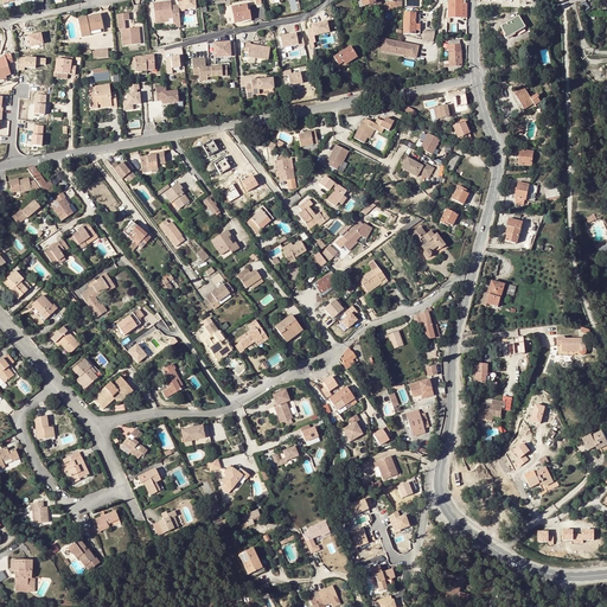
[(178,0),(179,10),(196,8),(195,0),(178,0)]
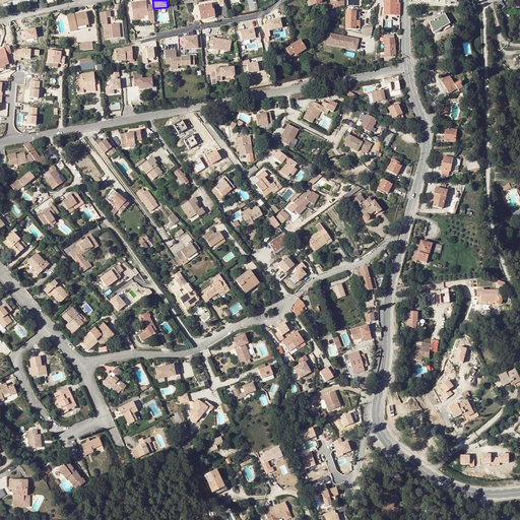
[(383,0),(383,15),(387,15),(395,15),(396,15),(396,2),(396,0),(383,0)]
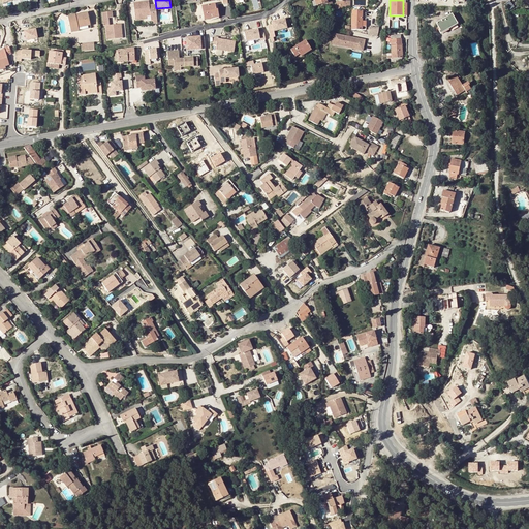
[(150,6),(149,1),(133,3),(135,14),(146,13),(146,17),(151,16),(151,20),(154,20),(157,19),(156,5),(150,6)]
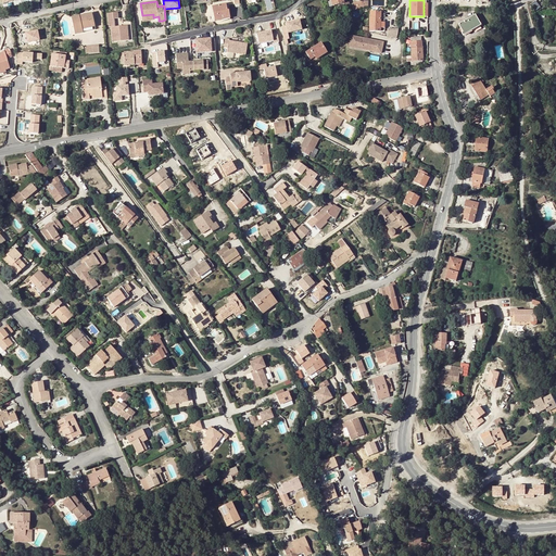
[(362,8),(362,1),(353,3),(353,10),(362,8)]
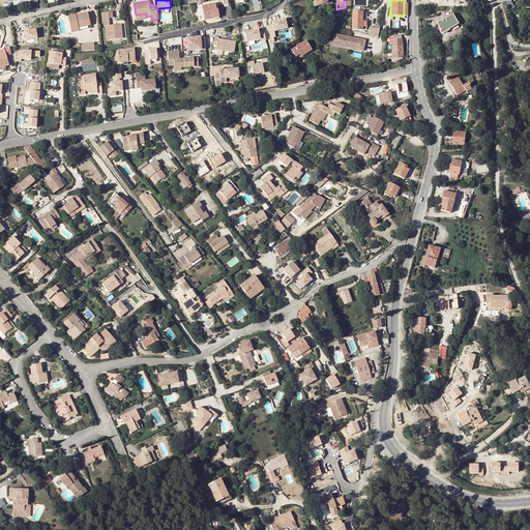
[(215,4),(202,6),(205,20),(216,18),(214,11),(216,10),(215,4)]
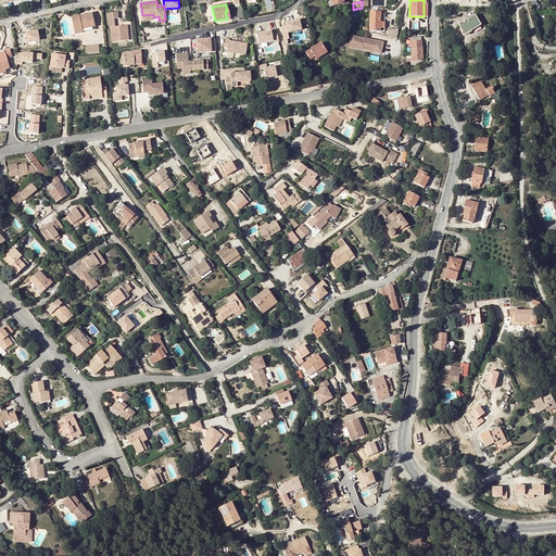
[(380,12),(369,12),(369,32),(380,32),(380,28),(384,28),(384,14),(380,14),(380,12)]
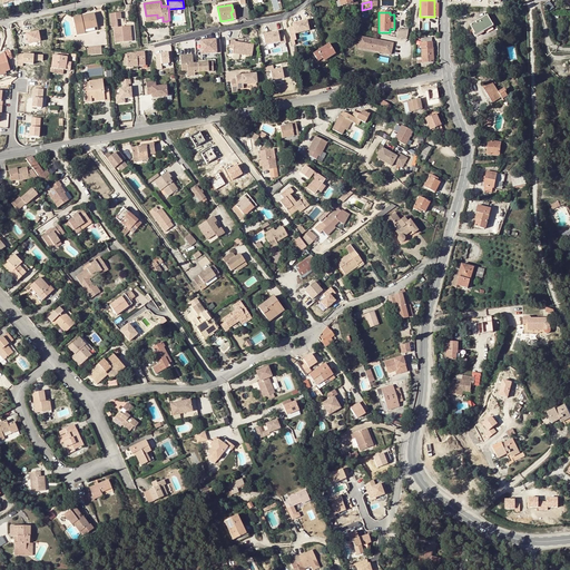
[(94,13),(74,18),(77,36),(86,33),(85,32),(97,30),(94,13)]
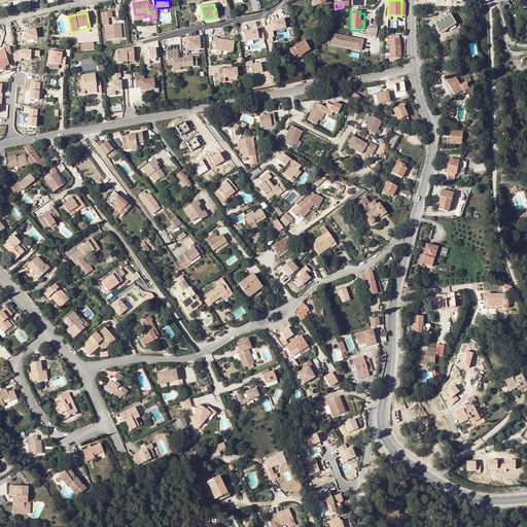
[(451,14),(435,24),(440,31),(444,28),(446,31),(457,24),(451,14)]
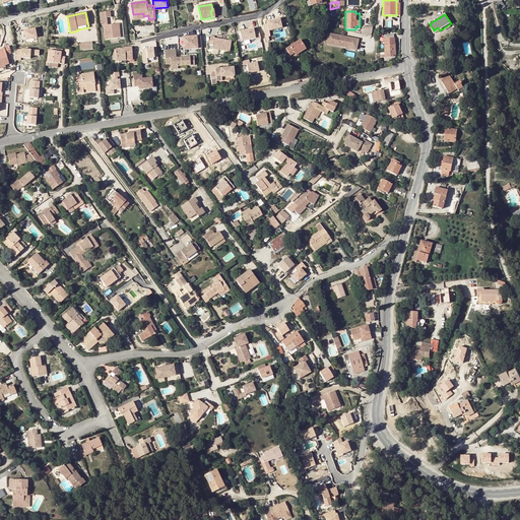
[(382,15),(382,24),(389,24),(389,19),(394,19),(394,18),(386,18),(387,15),(383,15),(382,15)]
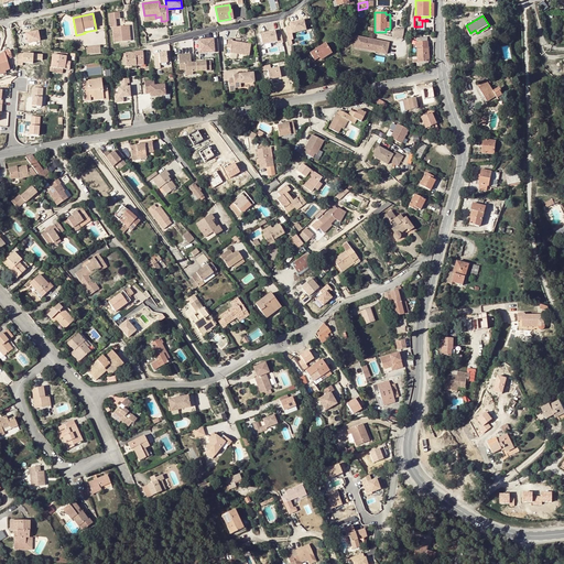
[(116,24),(110,24),(110,28),(112,28),(115,43),(130,41),(129,26),(116,28),(116,24)]
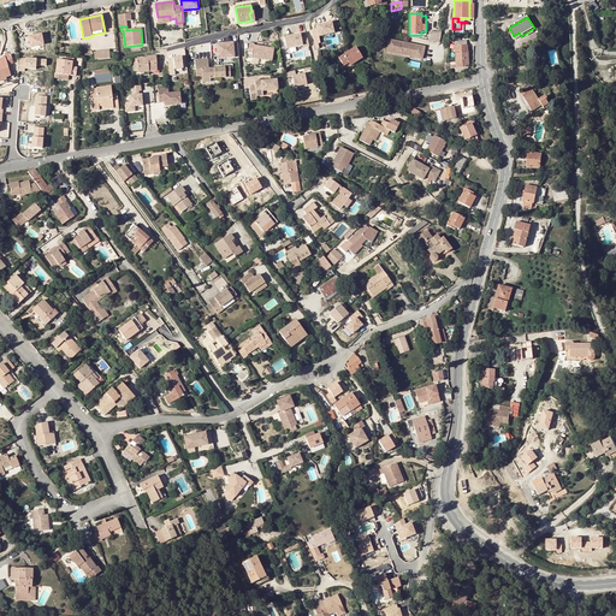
[(442,34),(430,31),(428,40),(440,42),(442,34)]
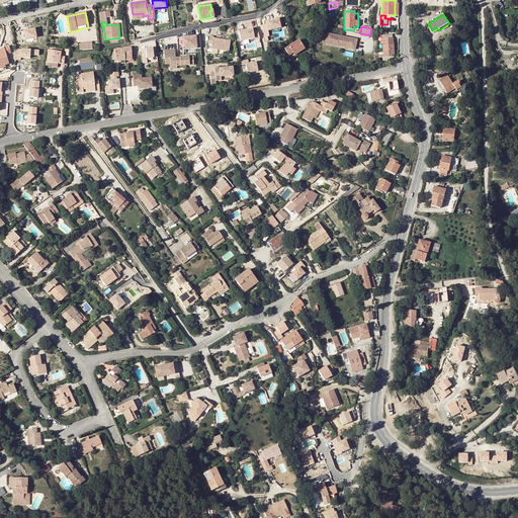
[(20,39),(36,37),(35,27),(19,30),(20,39)]
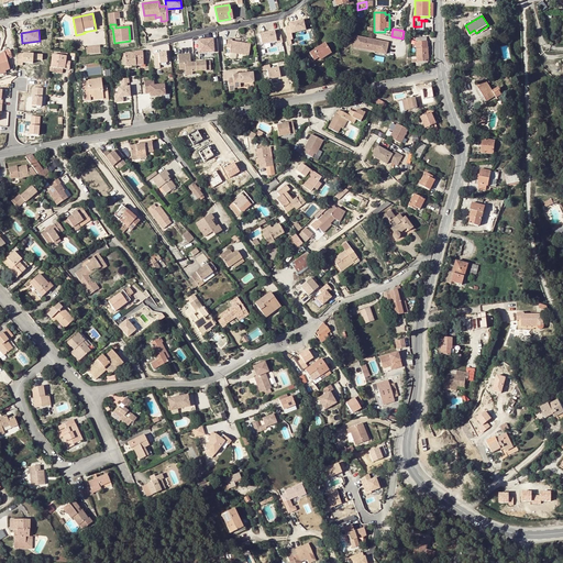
[(280,32),(276,33),(275,30),(260,33),(262,44),(277,41),(278,43),(283,42),(280,32)]
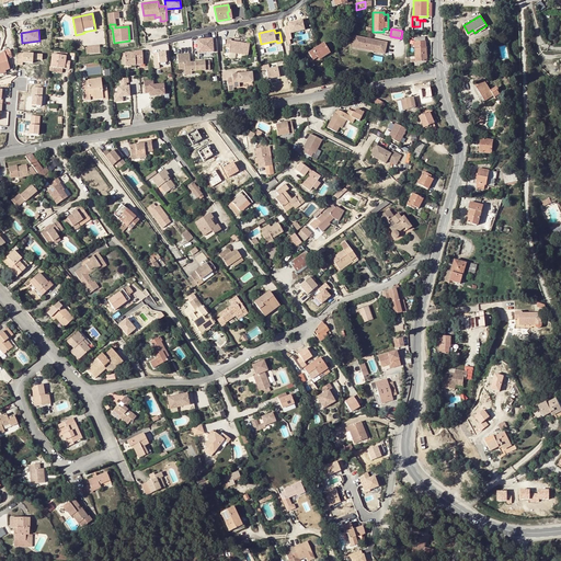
[(387,43),(354,36),(352,47),(377,52),(378,45),(386,47),(387,43)]
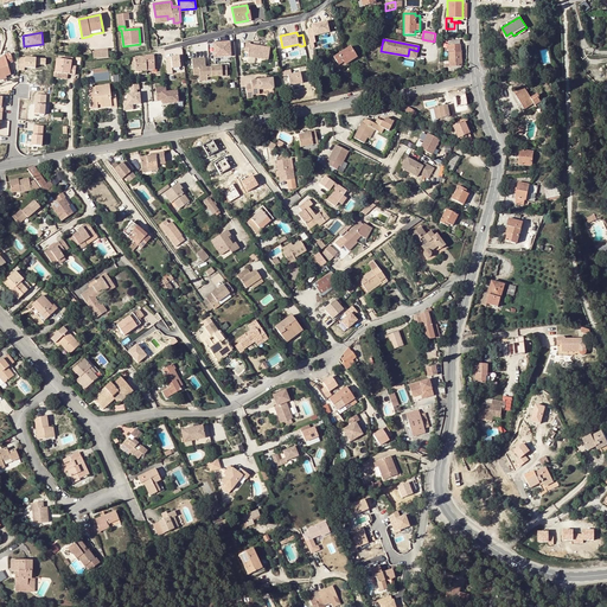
[(448,42),(449,59),(461,58),(460,40),(448,42)]
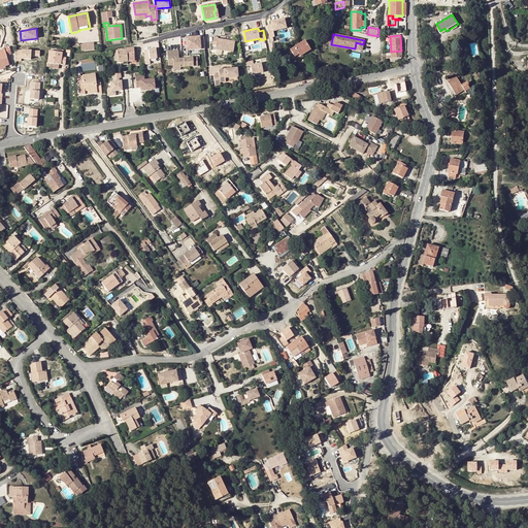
[(305,40),(298,45),(291,50),(296,59),(300,57),(310,50),(305,40)]
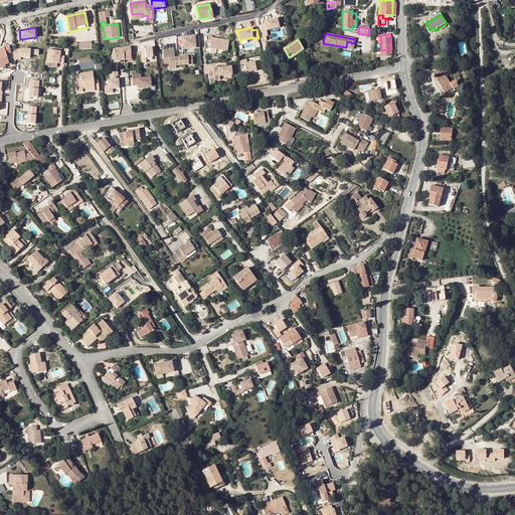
[(219,48),(207,50),(208,58),(226,55),(225,52),(230,51),(228,40),(223,41),(223,43),(218,44),(219,48)]
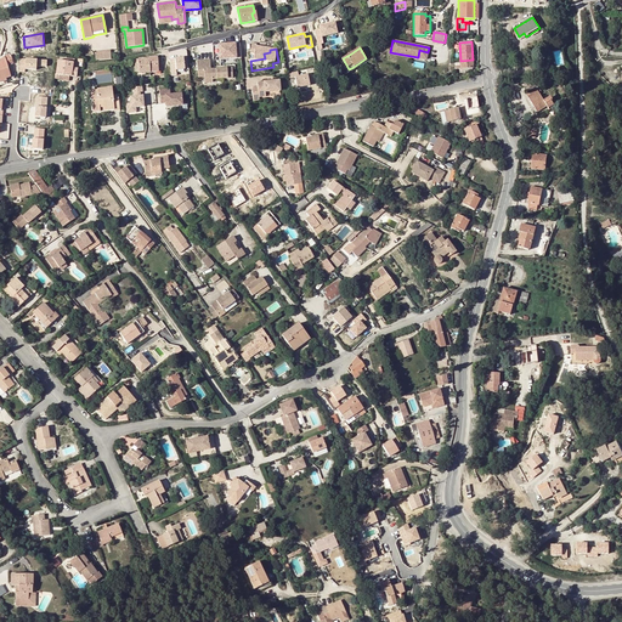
[(0,79),(6,78),(11,77),(7,64),(13,63),(11,55),(3,57),(3,58),(0,60),(0,79)]
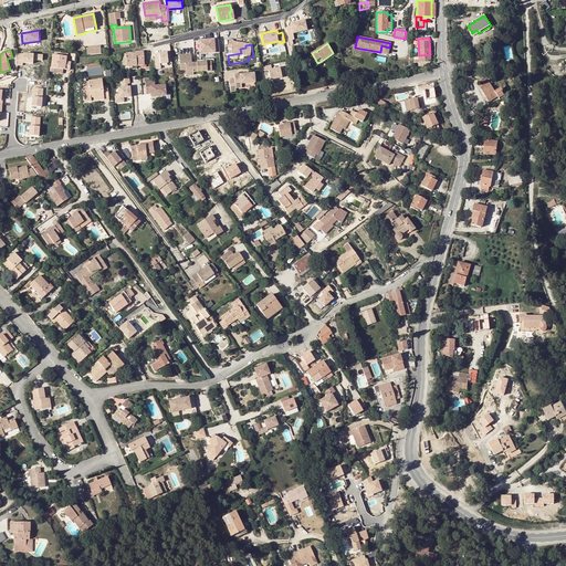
[(156,69),(160,69),(160,63),(168,63),(168,52),(155,52),(156,69)]
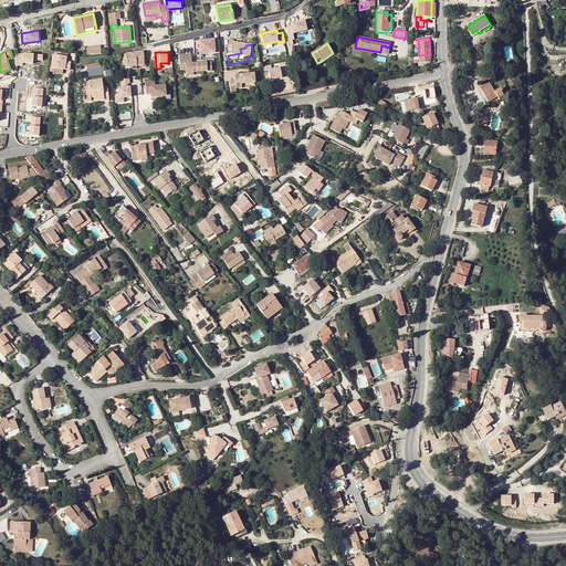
[(23,63),(34,63),(33,53),(18,53),(19,65),(23,65),(23,63)]
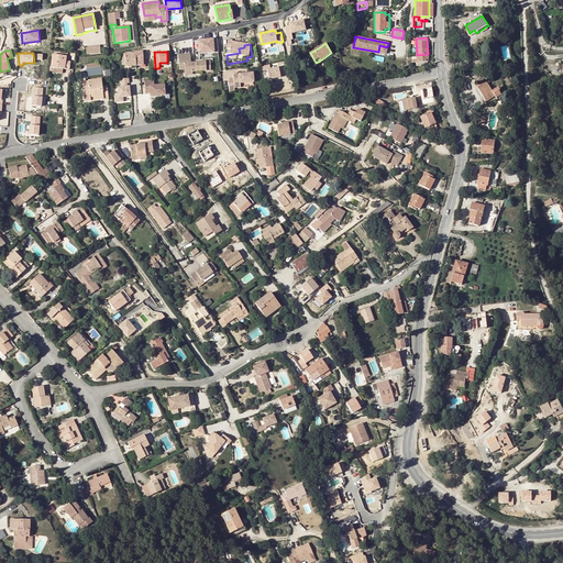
[(127,63),(127,66),(136,66),(136,65),(135,61),(134,53),(122,54),(123,64),(127,63)]
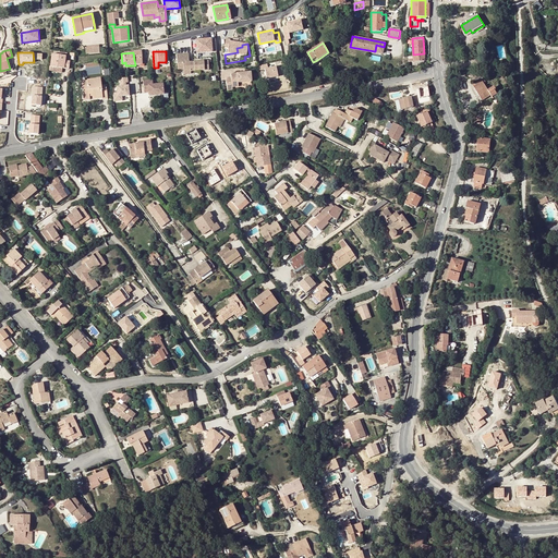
[(65,56),(52,53),(50,67),(53,67),(62,69),(69,69),(70,62),(65,61),(65,60),(65,56)]
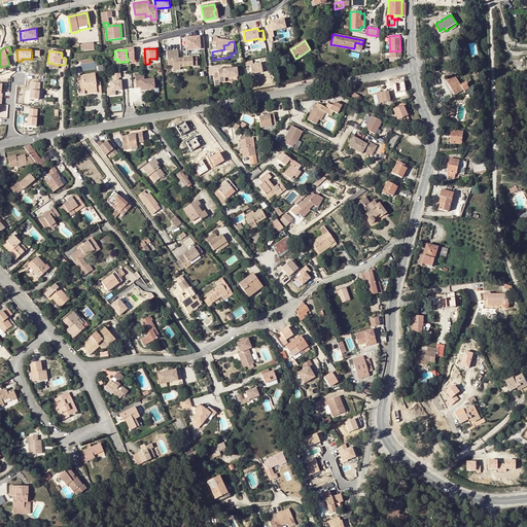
[(181,67),(190,66),(198,66),(198,58),(183,58),(183,60),(180,60),(180,59),(179,50),(169,51),(169,60),(175,60),(175,65),(175,70),(182,69),(181,67)]
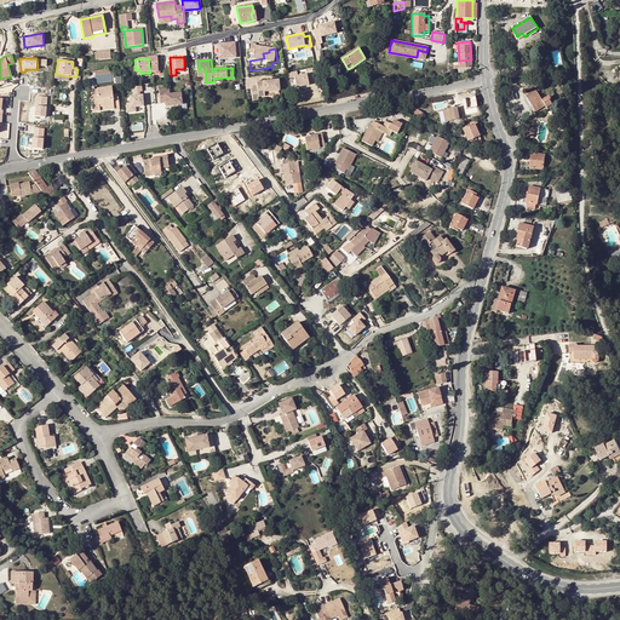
[(471,59),(459,61),(459,63),(454,63),(454,68),(458,68),(458,73),(464,73),(464,72),(464,69),(471,68),(471,59)]
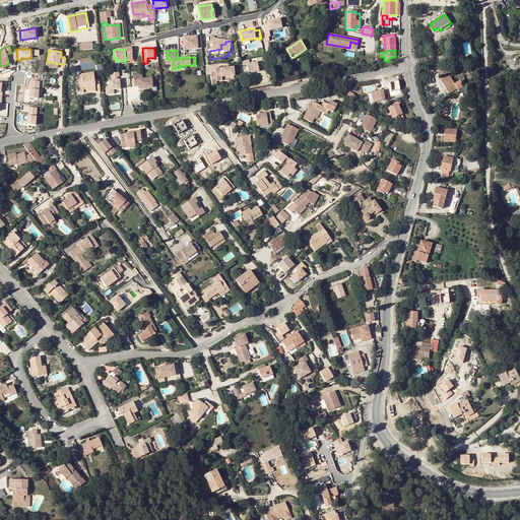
[(249,59),(242,60),(242,65),(247,64),(249,73),(259,71),(257,61),(250,63),(249,59)]
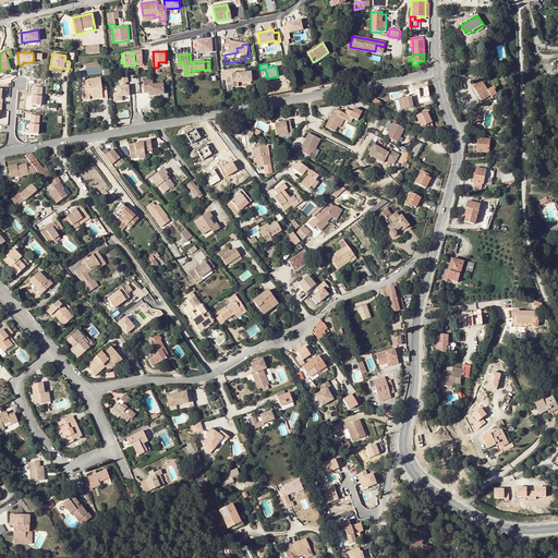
[(102,95),(102,98),(104,100),(108,99),(106,85),(101,85),(100,79),(87,81),(88,86),(82,86),(84,100),(89,99),(89,95),(92,95),(92,97),(102,95)]
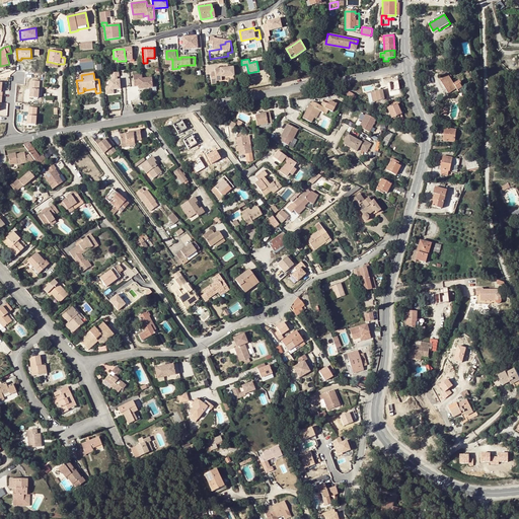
[(142,74),(133,75),(134,84),(139,83),(139,86),(140,89),(153,87),(151,78),(142,79),(142,74)]
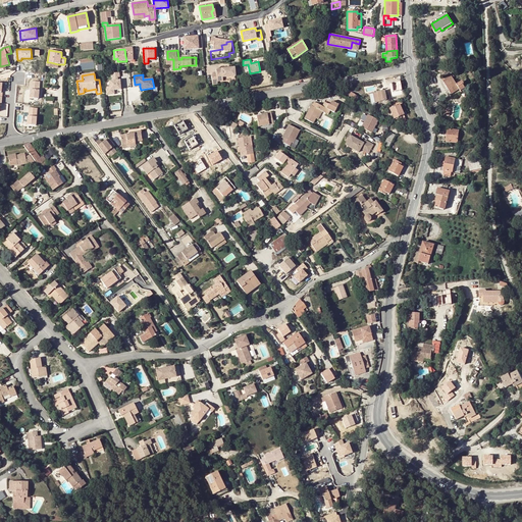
[(235,76),(216,74),(215,86),(232,87),(232,88),(238,89),(238,81),(233,81),(235,76)]
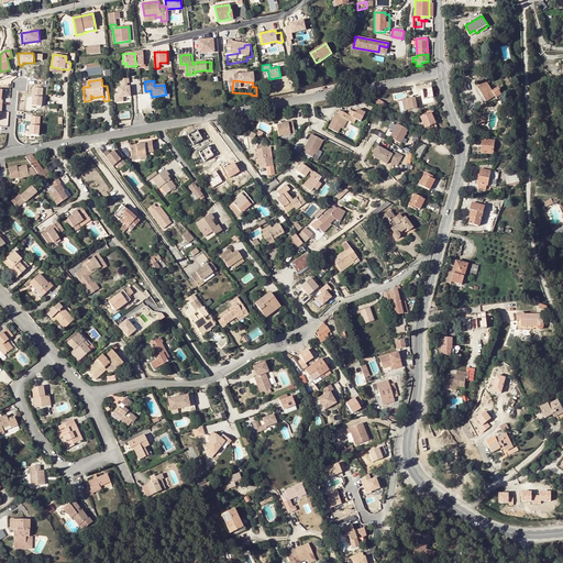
[(499,91),(500,91),(498,88),(493,91),(488,85),(486,80),(477,86),(486,101),(495,96),(497,100),(503,97),(499,91)]
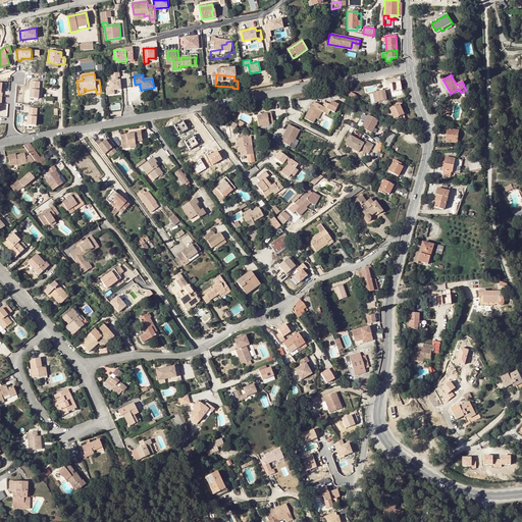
[(106,87),(106,95),(115,95),(115,90),(121,89),(120,80),(109,81),(109,86),(106,87)]
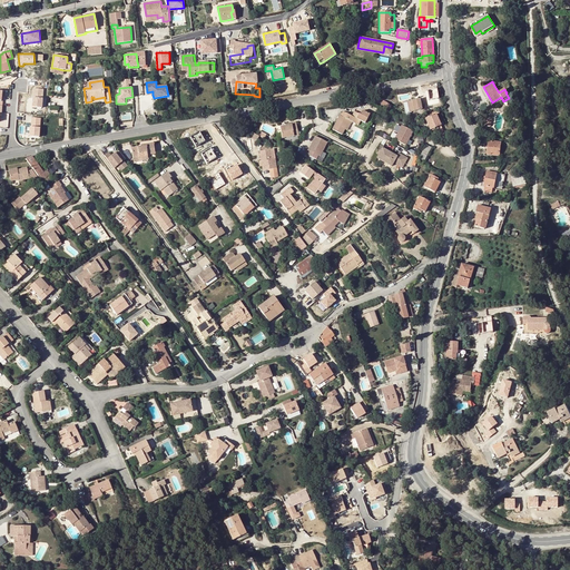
[(33,90),(32,109),(42,109),(43,90),(33,90)]
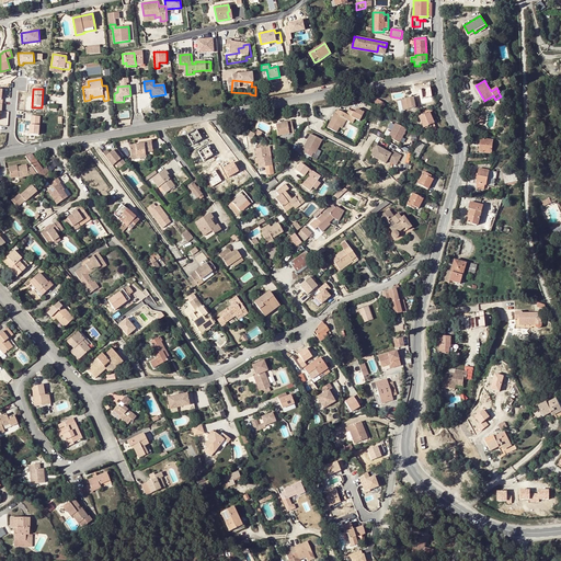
[(413,98),(401,100),(403,110),(415,107),(413,98)]
